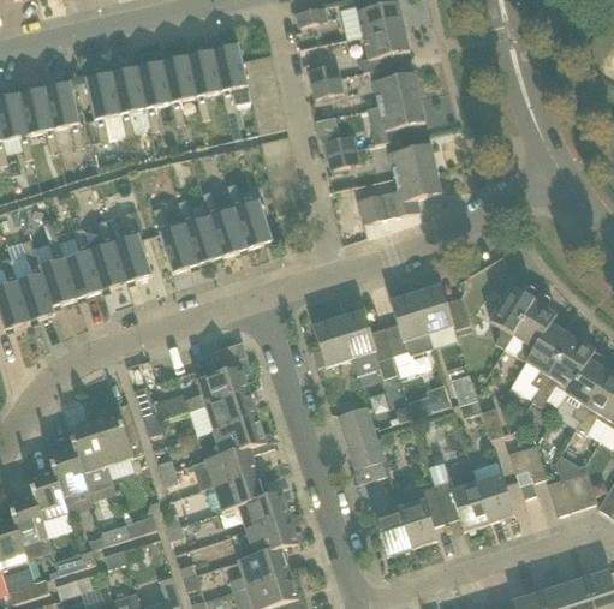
[(398,1),(373,6),(357,10),(363,35),(403,25),(398,1)]
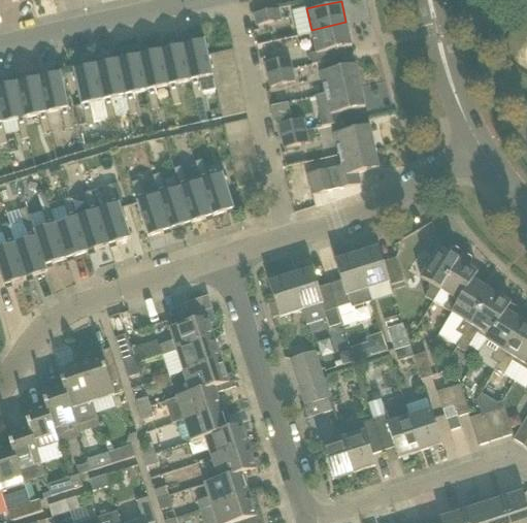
[(281,18),(277,5),(253,10),(256,23),(281,18)]
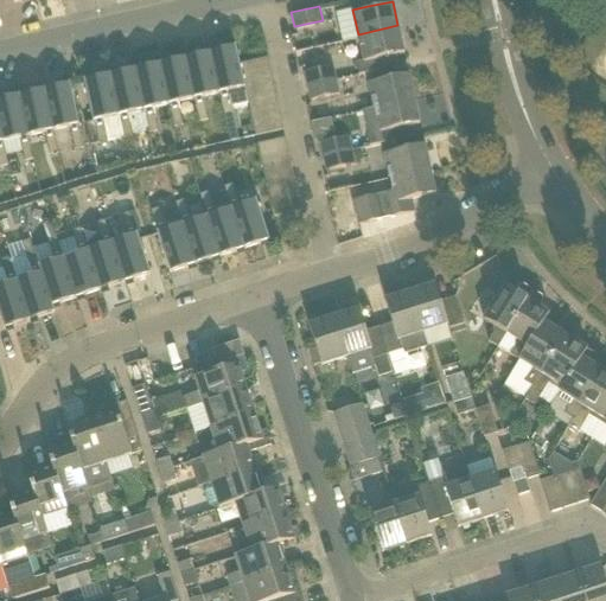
[(363,58),(358,59),(361,70),(397,62),(395,51),(403,50),(397,25),(358,34),(363,58)]
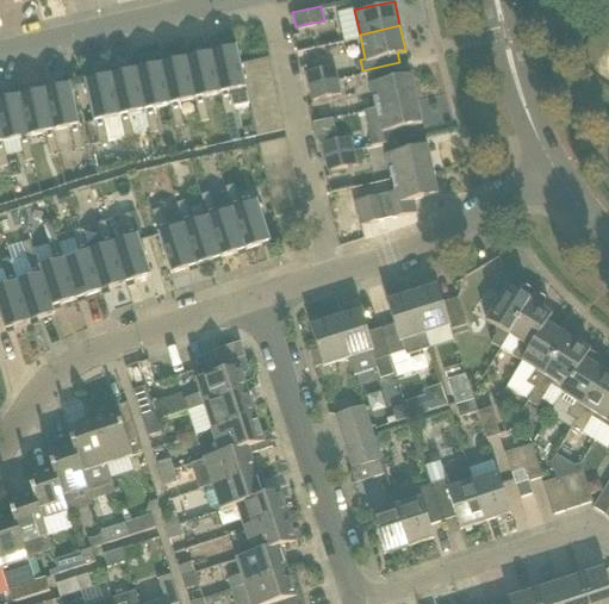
[(219,89),(221,89),(229,87),(244,83),(243,75),(240,60),(236,43),(211,49),(219,89)]
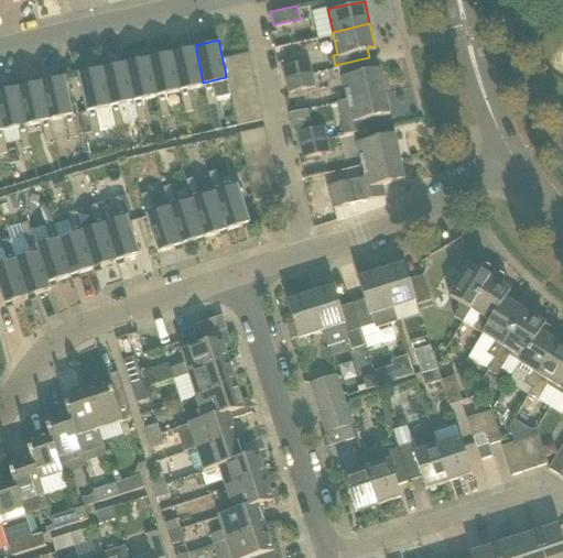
[(180,88),(181,88),(188,86),(203,83),(195,45),(171,51),(180,88)]
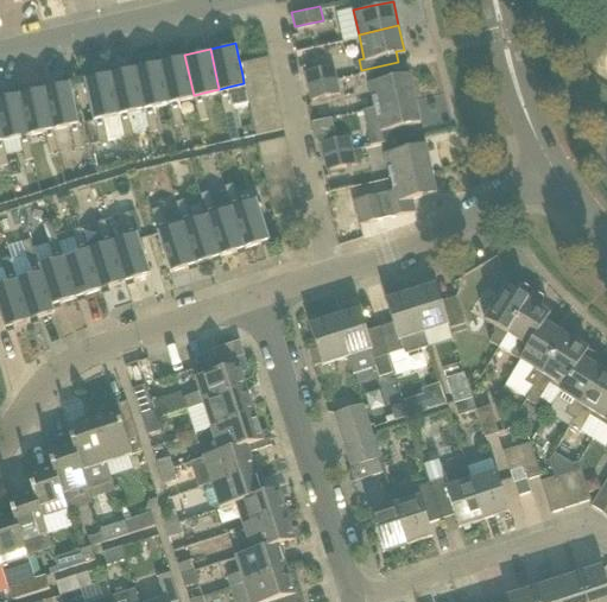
[(270,69),(267,54),(239,59),(242,75),(270,69)]
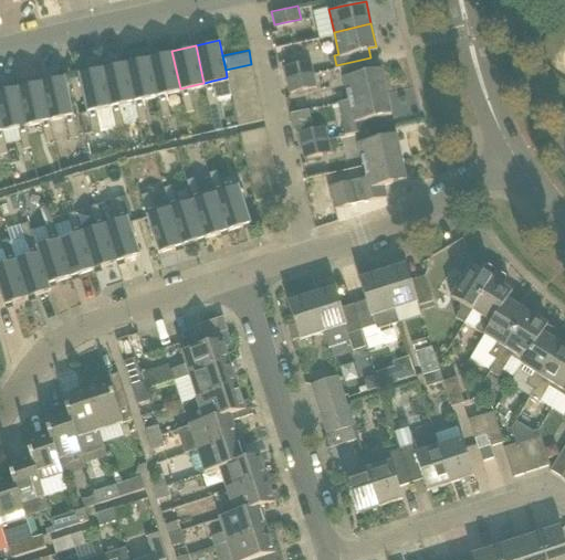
[(157,94),(158,93),(166,92),(180,88),(171,51),(148,56),(157,94)]
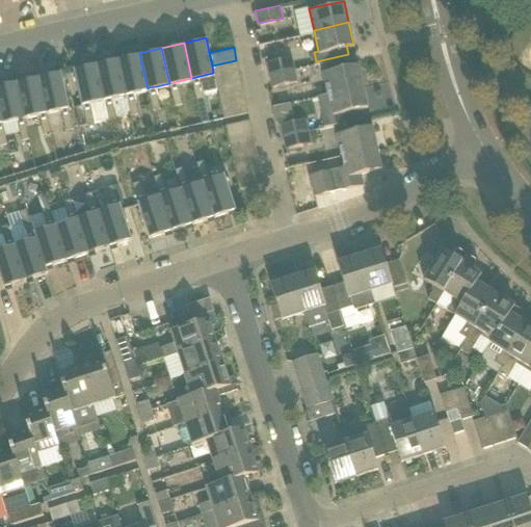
[(117,57),(125,93),(135,90),(148,88),(139,53),(117,57)]
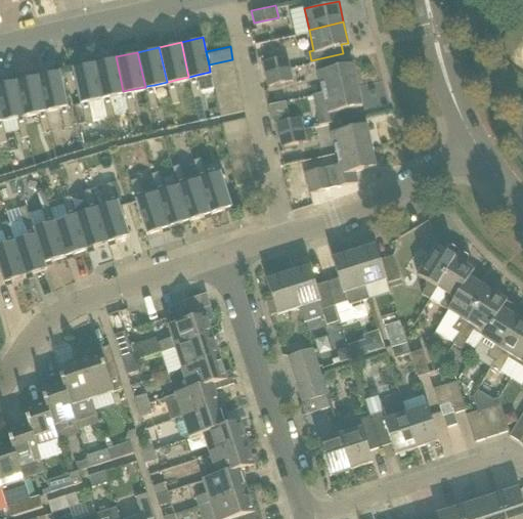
[(265,72),(289,66),(287,53),(262,59),(265,72)]
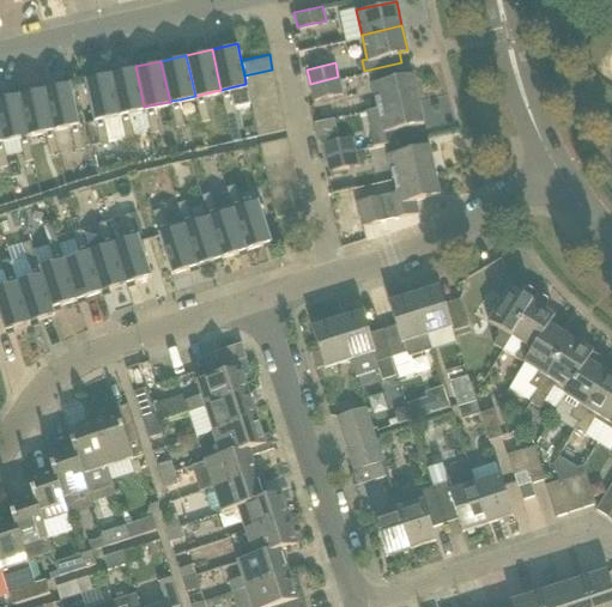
[(133,132),(150,128),(146,115),(144,107),(135,66),(109,72),(123,137),(134,134),(133,132)]
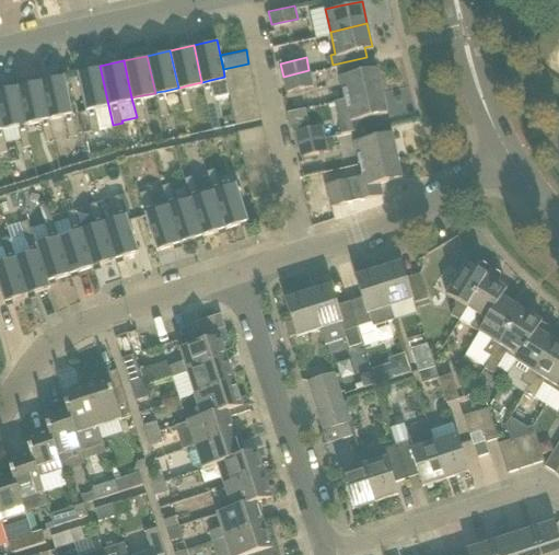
[(225,82),(252,77),(248,64),(223,69),(224,77),(225,82)]
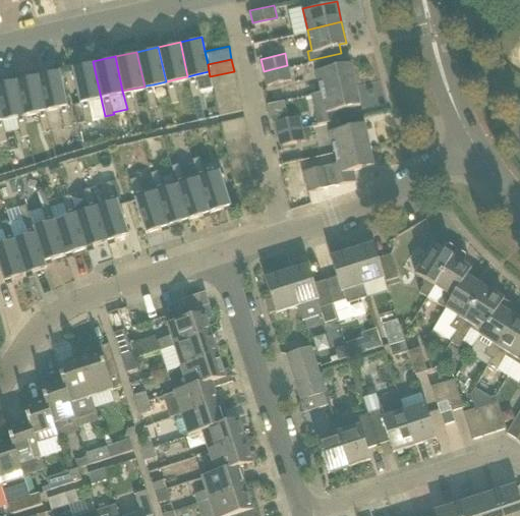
[(71,66),(83,121),(105,116),(93,61),(71,66)]
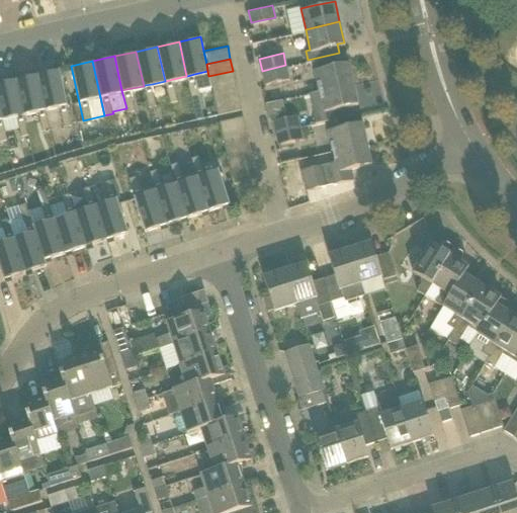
[(353,82),(348,61),(314,69),(319,89),(353,82)]
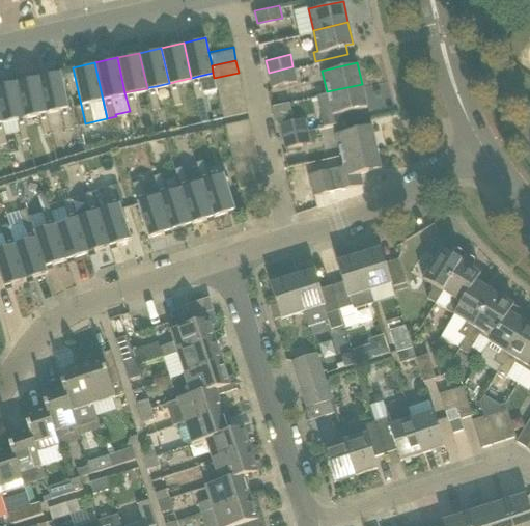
[(296,79),(293,66),(269,73),(271,84),(296,79)]
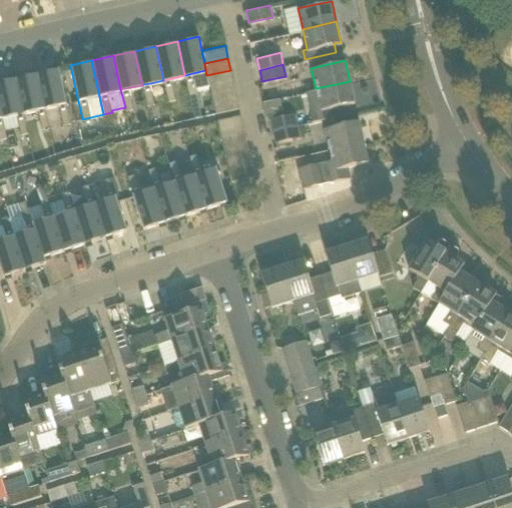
[(58,103),(58,104),(66,102),(58,68),(37,73),(44,107),(58,103)]
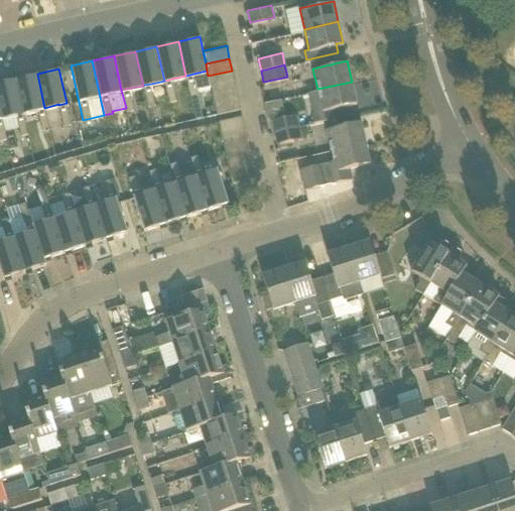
[(235,82),(232,71),(208,76),(211,88),(235,82)]
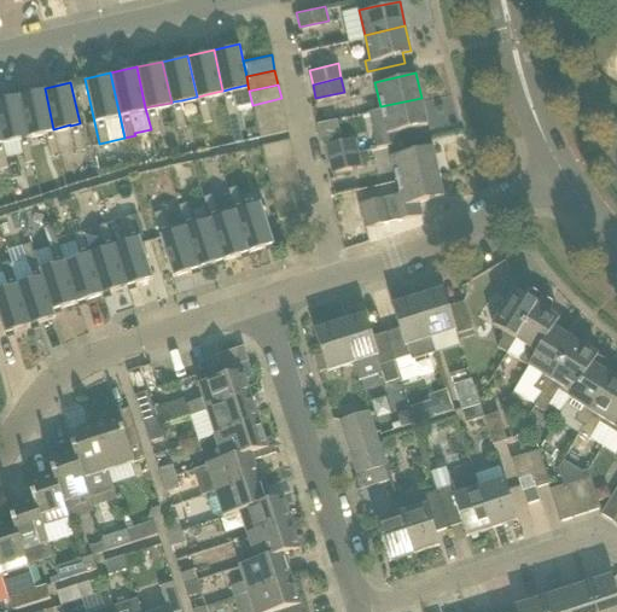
[(28,134),(45,130),(53,129),(45,88),(19,93),(28,134)]
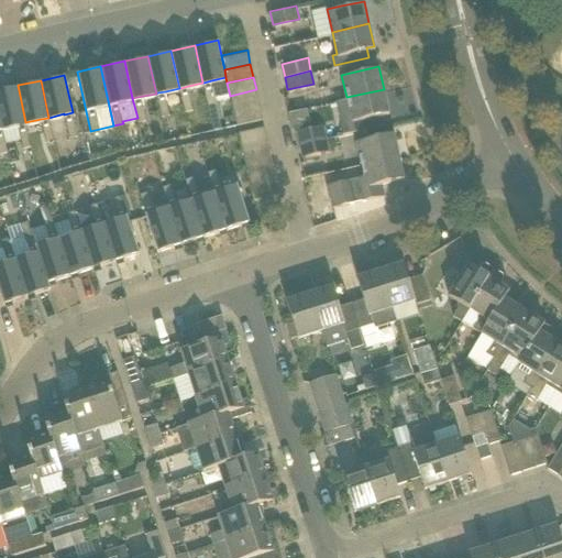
[(2,128),(18,124),(25,122),(18,85),(0,89),(0,118),(2,128)]
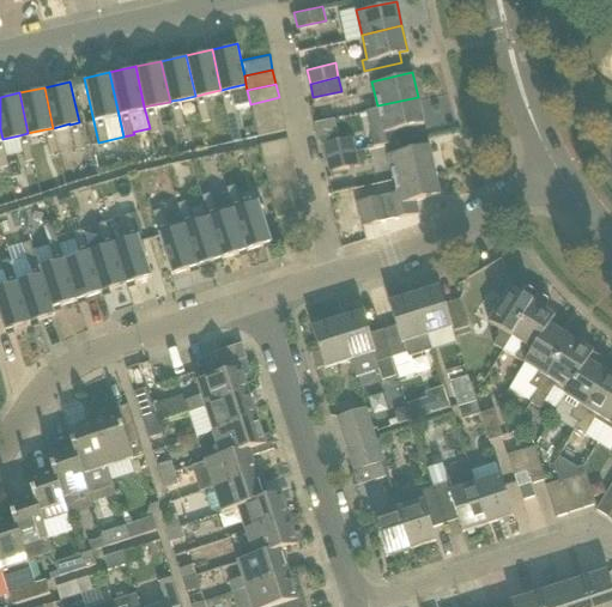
[(235,111),(231,97),(224,98),(226,113),(235,111)]
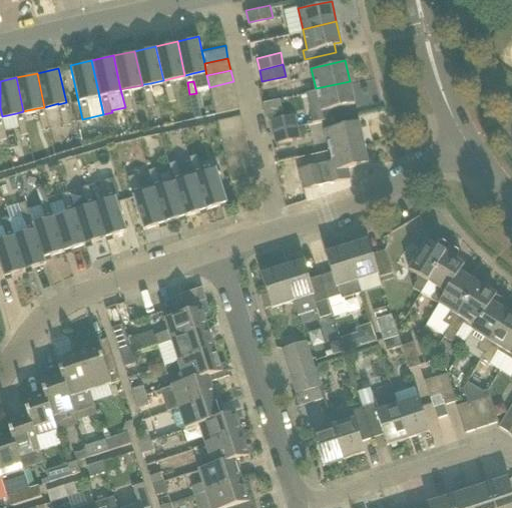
[(235,93),(233,81),(209,87),(212,99),(235,93)]
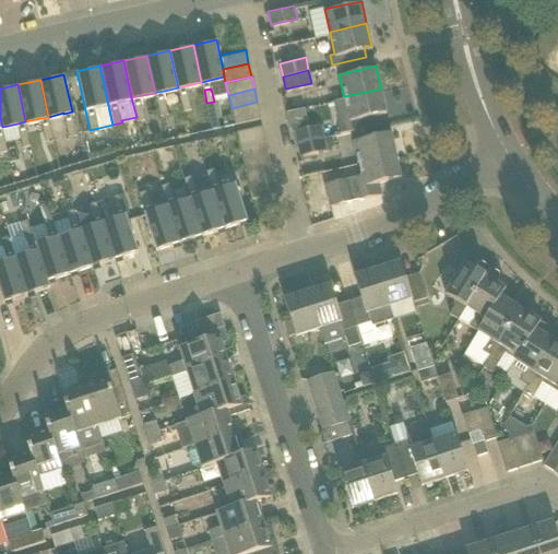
[(348,119),(386,110),(381,89),(344,96),(348,119)]
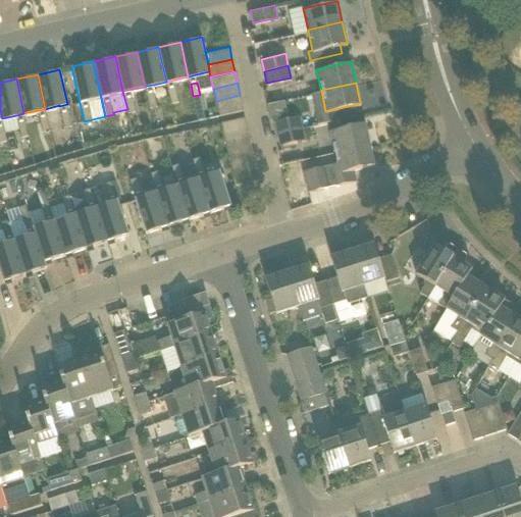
[(168,89),(171,101),(178,99),(175,87),(168,89)]
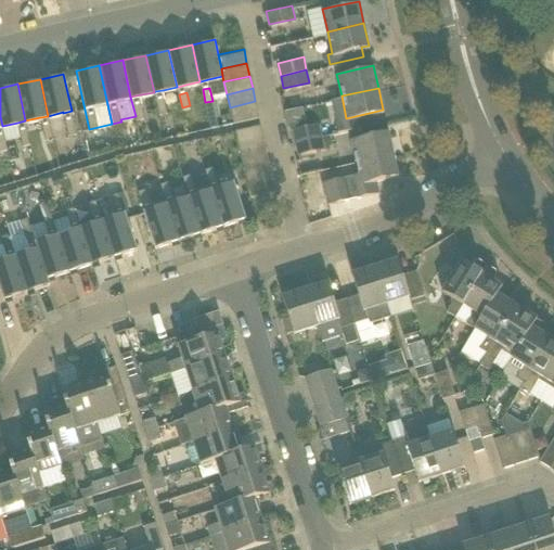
[(156,99),(159,112),(167,111),(164,97),(156,99)]
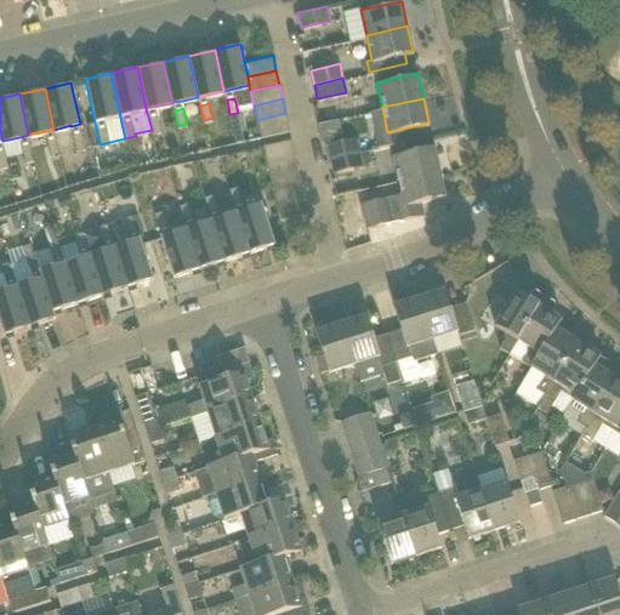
[(261,135),(289,129),(285,113),(257,120),(261,135)]
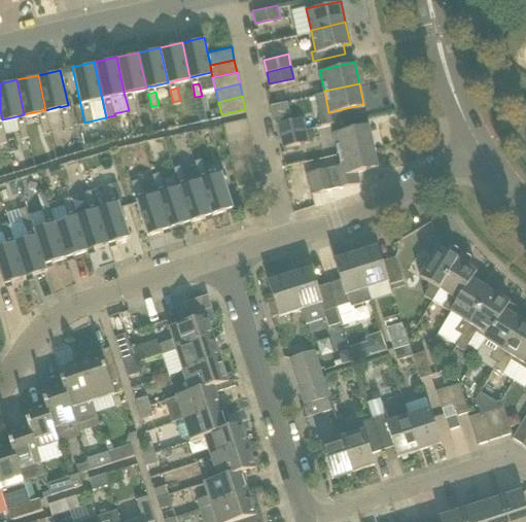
[(126,99),(129,110),(129,111),(137,109),(135,97),(126,99)]
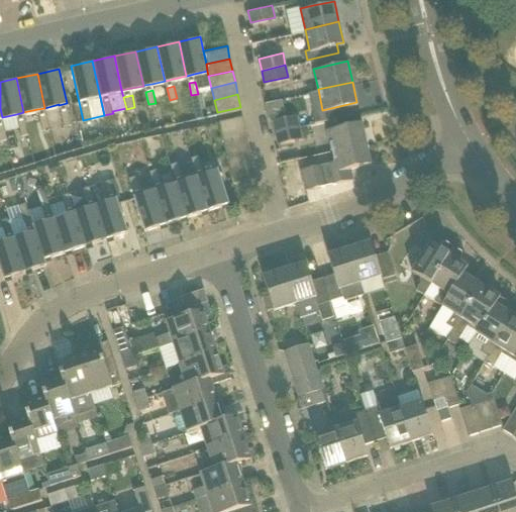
[(281,96),(264,101),(268,112),(284,107),(281,96)]
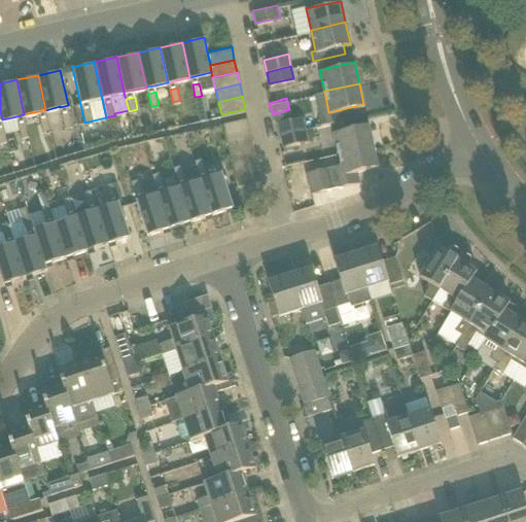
[(62,113),(65,127),(71,126),(68,112),(62,113)]
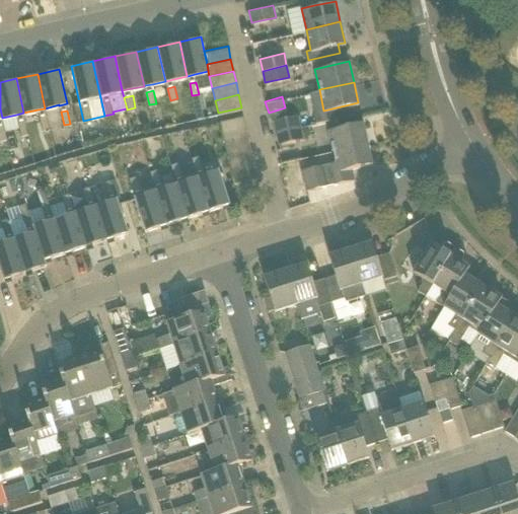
[(276,131),(300,126),(297,114),(273,119),(276,131)]
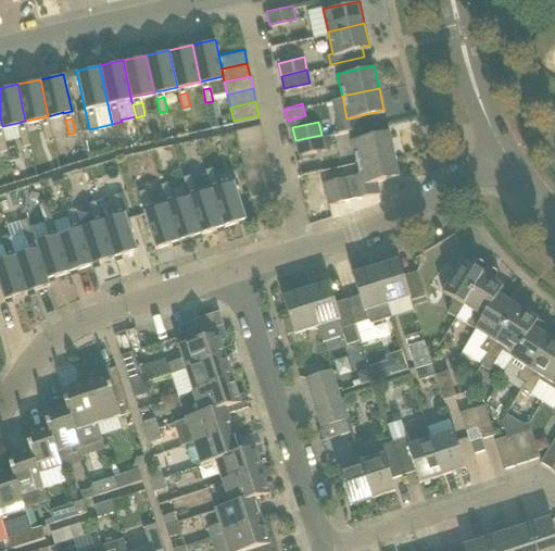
[(261,123),(260,123),(235,129),(238,142),(263,136),(261,123)]
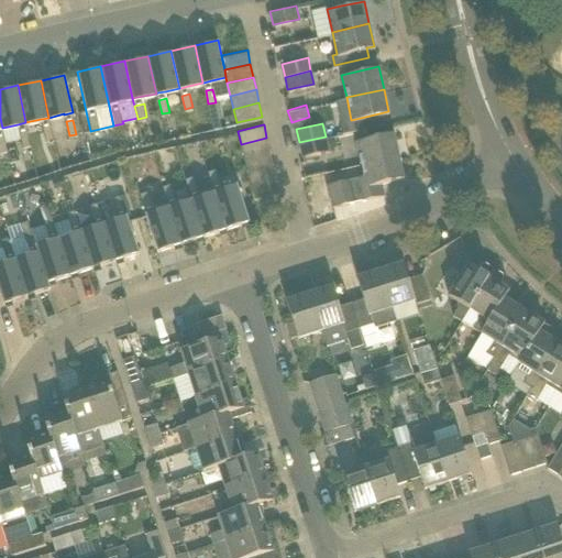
[(43,128),(46,140),(54,138),(51,126),(43,128)]
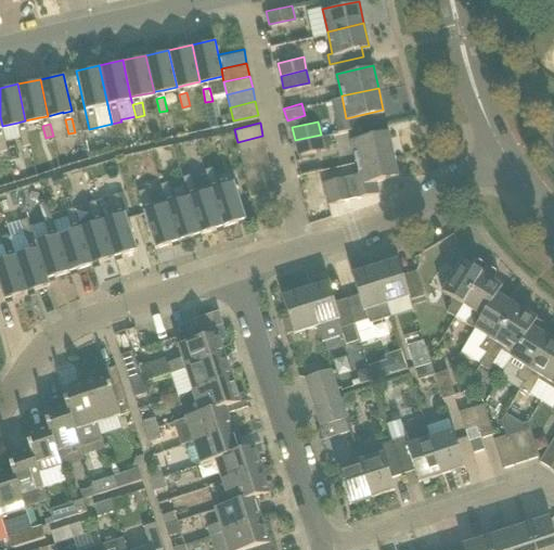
[(21,135),(22,143),(29,142),(27,128),(18,129),(21,135)]
